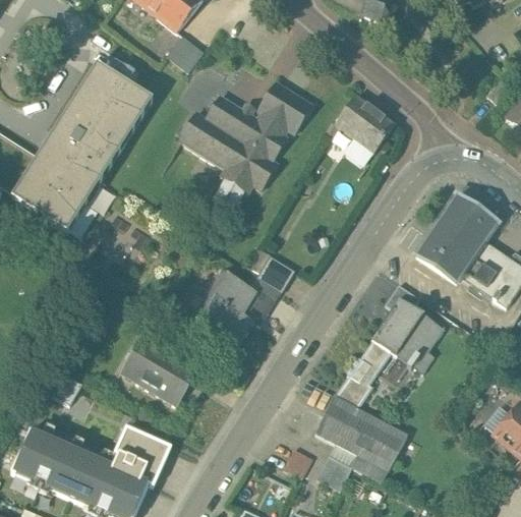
[(0,15),(9,0),(0,0),(0,181),(80,232),(164,99),(101,59),(44,151),(0,123),(0,15)]
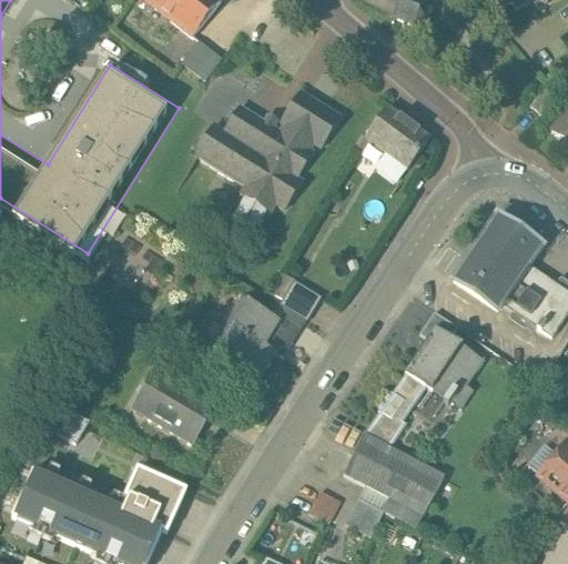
[(144,0),(192,37),(220,0),(144,0)]
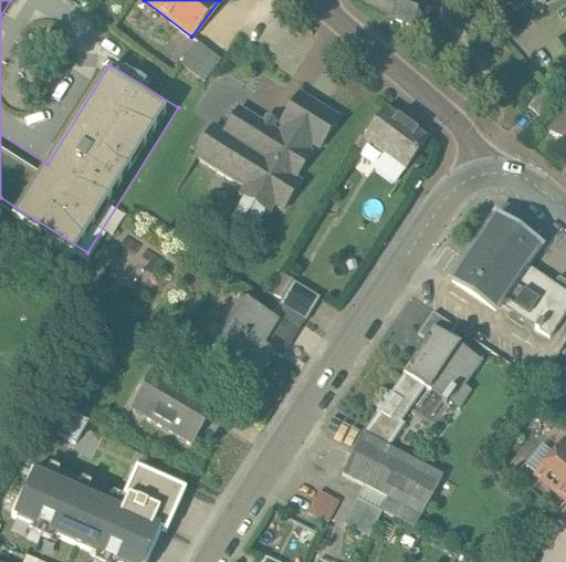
[(397,0),(391,16),(391,14),(390,17),(391,18),(389,21),(391,22),(392,18),(401,21),(400,25),(402,25),(404,22),(412,24),(412,29),(415,29),(413,24),(422,20),(426,23),(427,21),(423,19),(427,10),(431,9),(431,7),(427,8),(422,0),(397,0)]
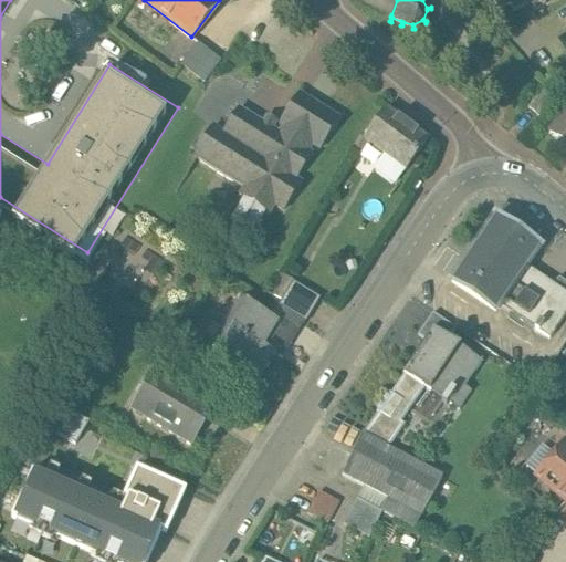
[(220,58),(197,40),(180,61),(203,79),(220,58)]
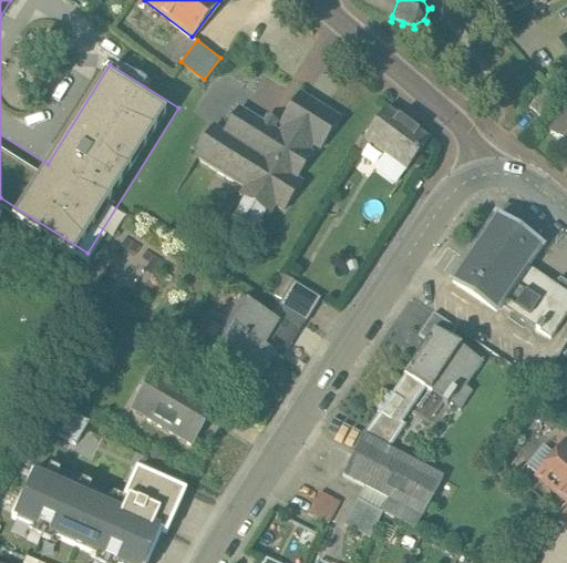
[(557,94),(546,84),(528,104),(539,113),(557,94)]
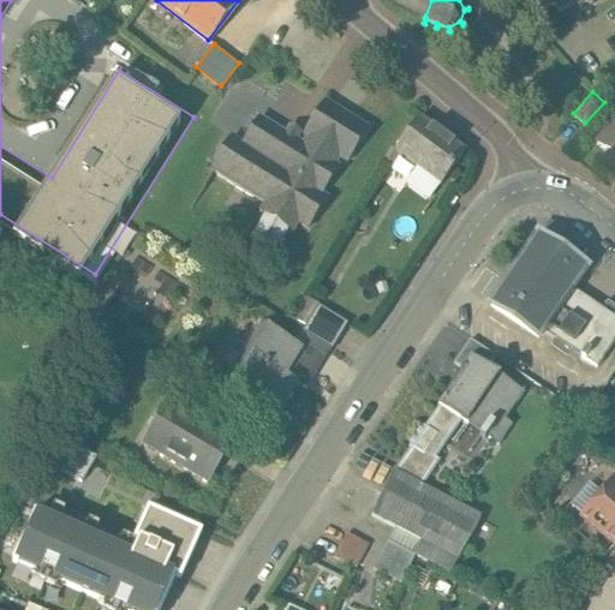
[(286,131),(260,114),(243,141),(232,133),(212,166),(266,199),(261,207),(293,227),(298,220),(305,225),(326,193),(321,191),(339,163),(335,161),(339,155),(346,160),(368,125),(326,99),(304,132),(306,135),(302,141),(294,137),(297,133),(287,127),(286,131)]
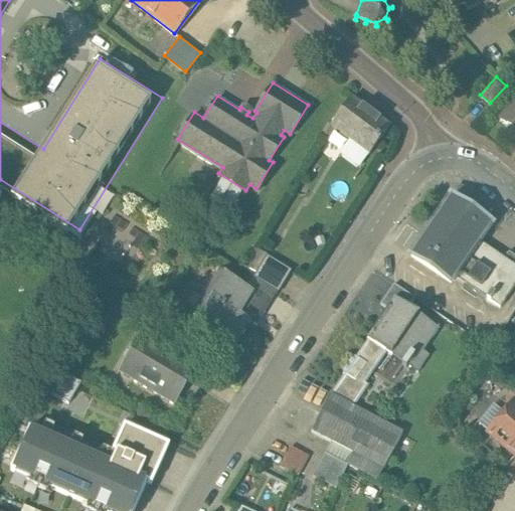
[(388,125),(352,97),(332,124),(347,135),(344,139),(356,148),(359,144),(369,151),(388,125)]
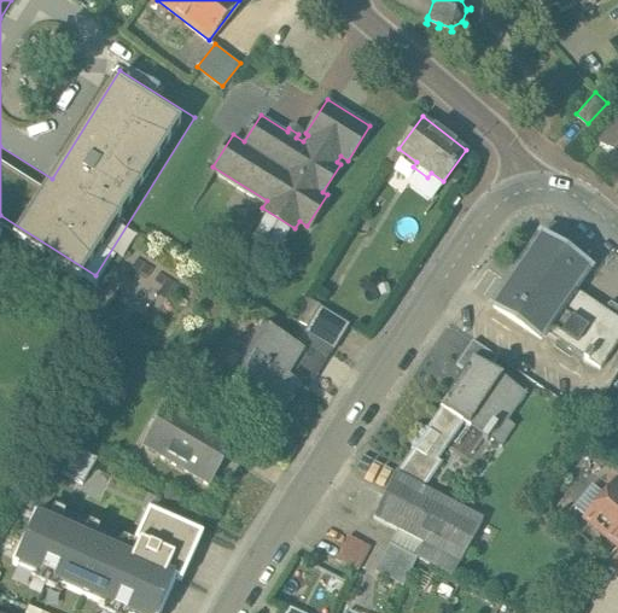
[(617,117),(599,140),(617,156),(617,117)]
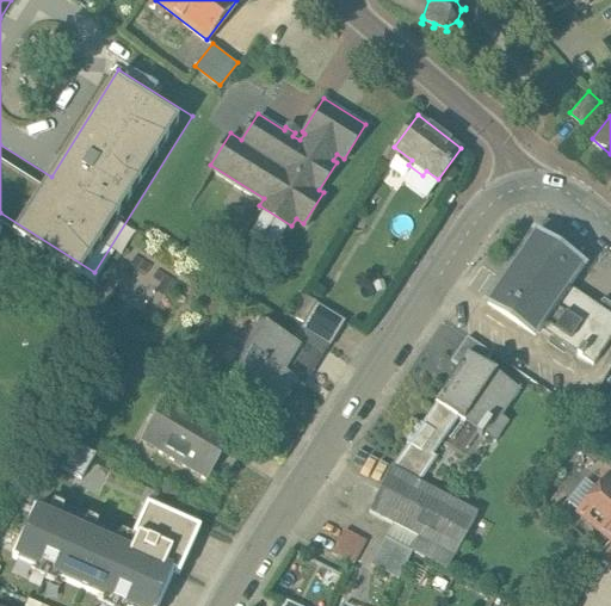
[(581,264),(534,232),(487,300),(535,332),(545,316),(567,283),(581,264)]
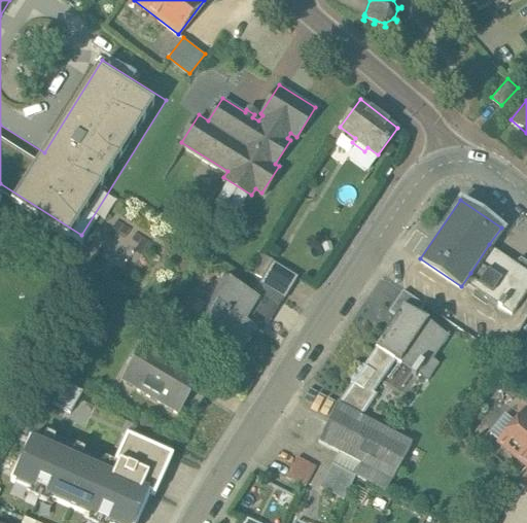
[(526,288),(526,270),(489,244),(470,273),(480,280),(475,287),(512,312),(526,288)]
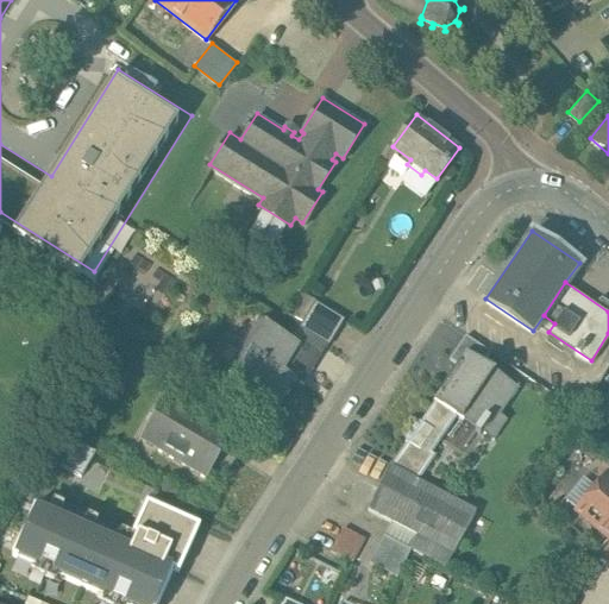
[(343,316),(315,299),(299,325),(306,329),(327,343),(343,316)]
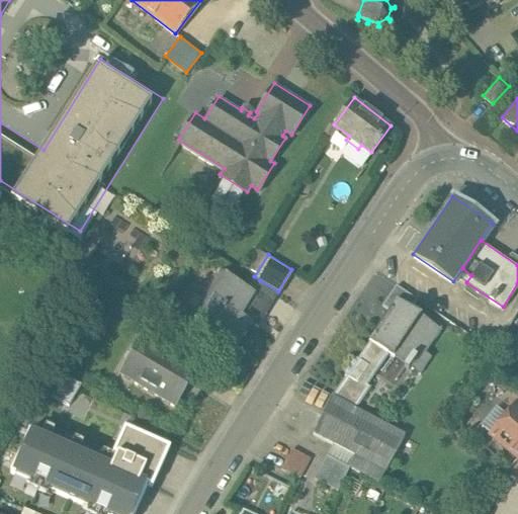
[(254,290),(220,270),(196,308),(213,318),(200,339),(230,356),(251,321),(252,320),(241,313),(255,291),(254,290)]
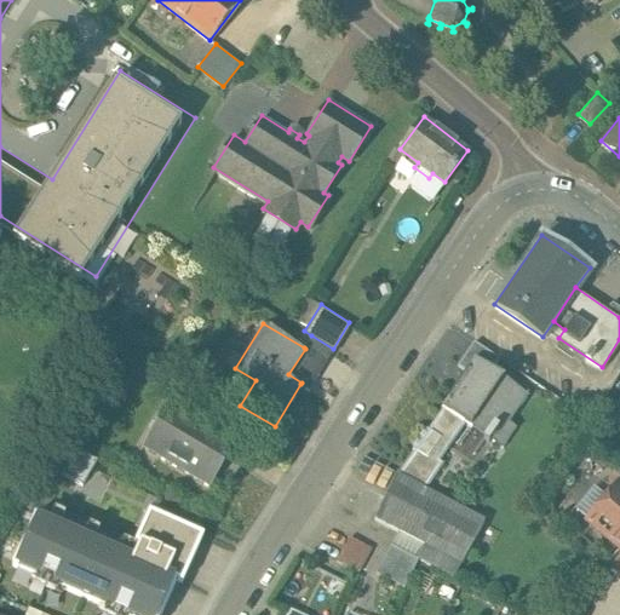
[(333,349),(311,335),(304,348),(305,349),(288,374),(302,383),(300,384),(309,389),(333,349)]
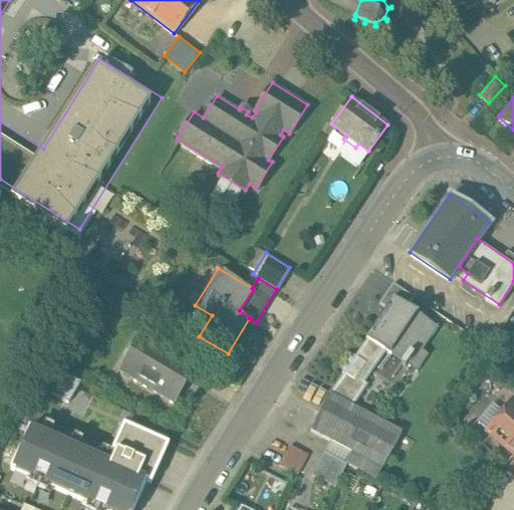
[(414,295),(393,281),(379,301),(387,305),(393,296),(407,305),(414,295)]
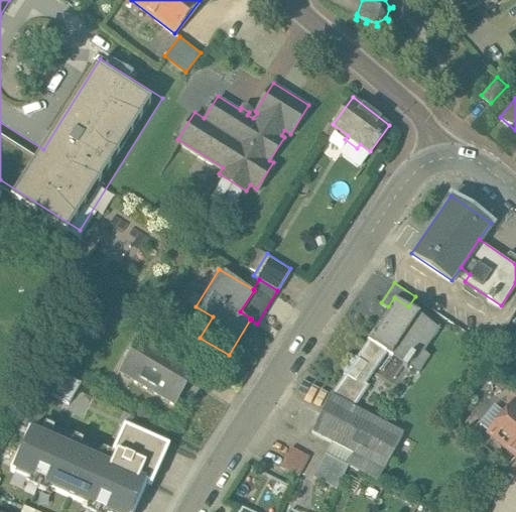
[(408,306),(394,297),(388,306),(368,337),(370,339),(386,350),(404,362),(403,363),(406,365),(407,363),(418,370),(429,354),(423,350),(438,327),(408,306)]
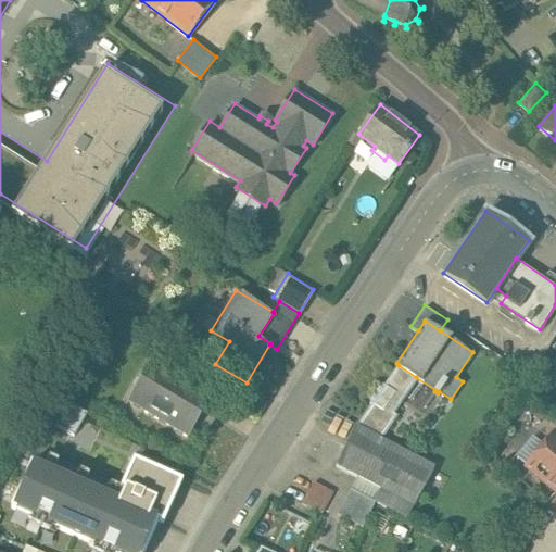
[(181,381),(149,362),(130,393),(144,402),(142,408),(188,436),(199,417),(193,414),(207,390),(185,376),(181,381)]
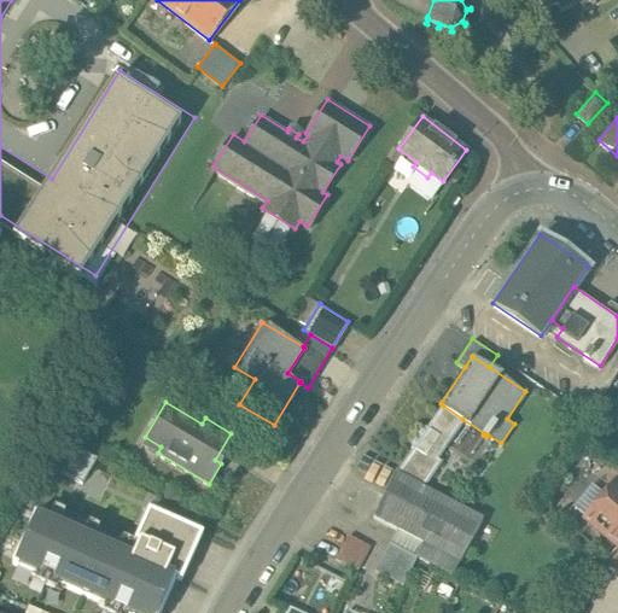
[(429,427),(424,425),(410,444),(417,448),(401,473),(423,484),(439,460),(432,455),(443,441),(445,442),(462,419),(443,406),(429,427)]
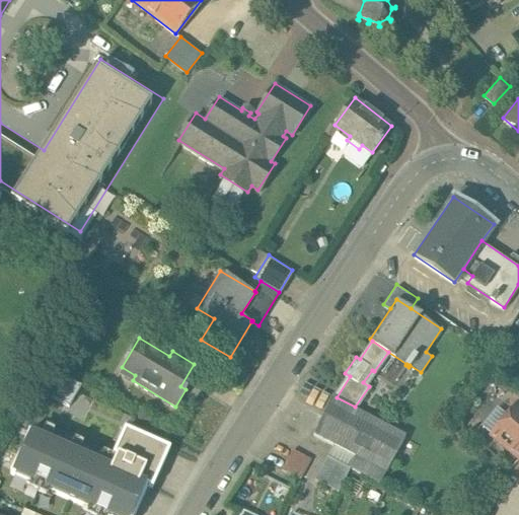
[(81,383),(64,373),(51,393),(69,405),(81,383)]
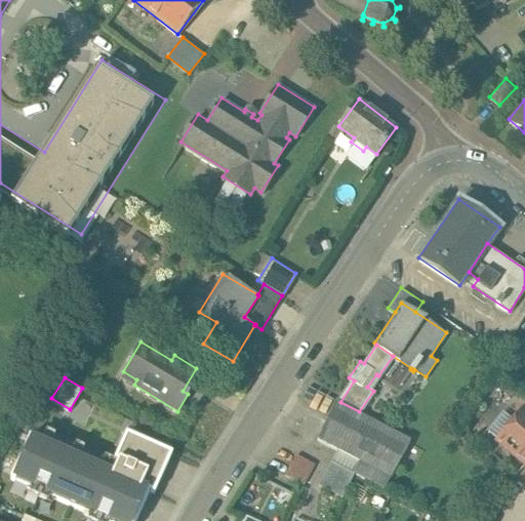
[(340,402),(336,399),(316,437),(336,448),(330,459),(354,473),(354,472),(384,488),(410,439),(359,411),(340,402)]
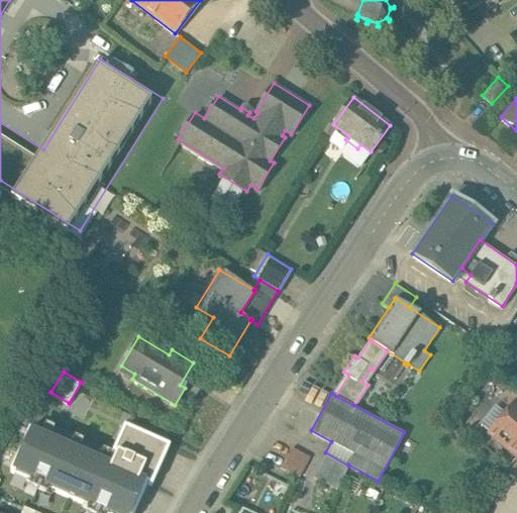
[(516,403),(515,402),(505,412),(490,431),(516,453),(516,403)]
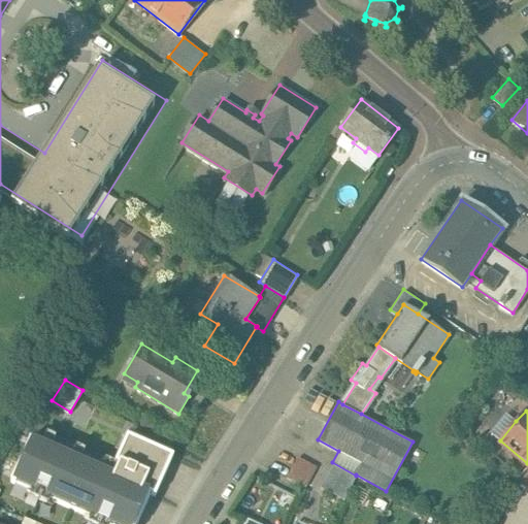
[(507,414),(491,432),(500,440),(516,421),(507,414)]
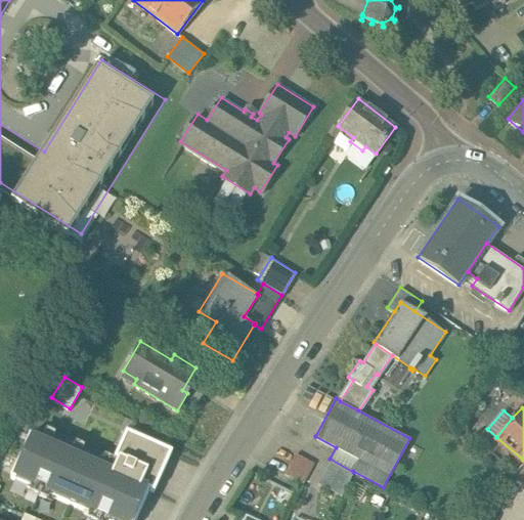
[(172,450),(126,430),(114,458),(118,460),(119,458),(148,471),(140,489),(144,490),(130,519),(119,519),(110,516),(114,506),(101,501),(97,510),(47,487),(51,478),(40,473),(35,482),(16,474),(31,440),(46,446),(111,476),(113,471),(30,433),(10,476),(107,519),(135,519),(149,489),(154,491),(172,450)]
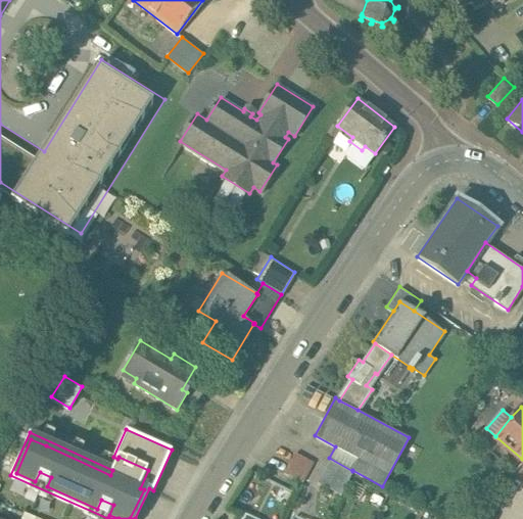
[(110,475),(46,445),(31,439),(16,473),(35,481),(40,472),(51,477),(47,486),(97,509),(101,500),(113,505),(109,515),(119,518),(130,518),(144,489),(140,488),(110,475)]
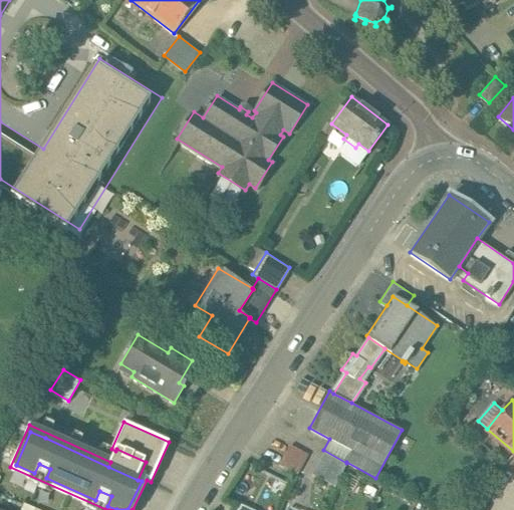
[(307,453),(289,444),(279,464),(296,473),(307,453)]
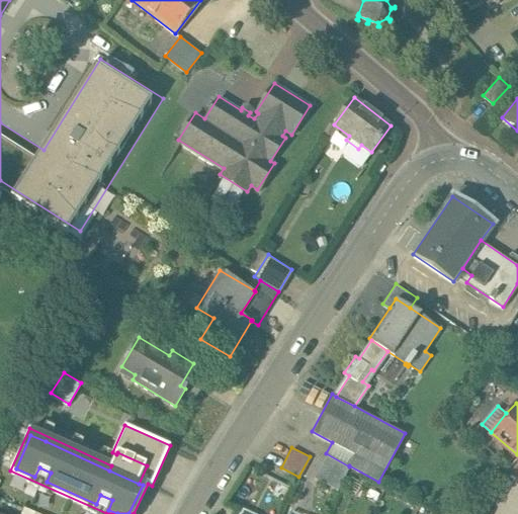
[(147,465),(117,452),(111,465),(109,470),(139,484),(147,465)]
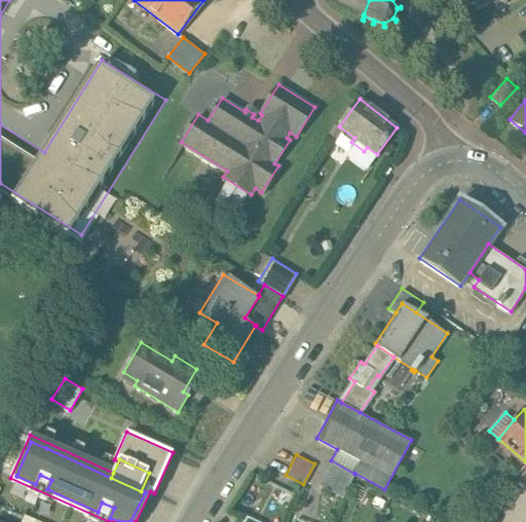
[(354,474),(331,460),(318,484),(343,497),(354,474)]
